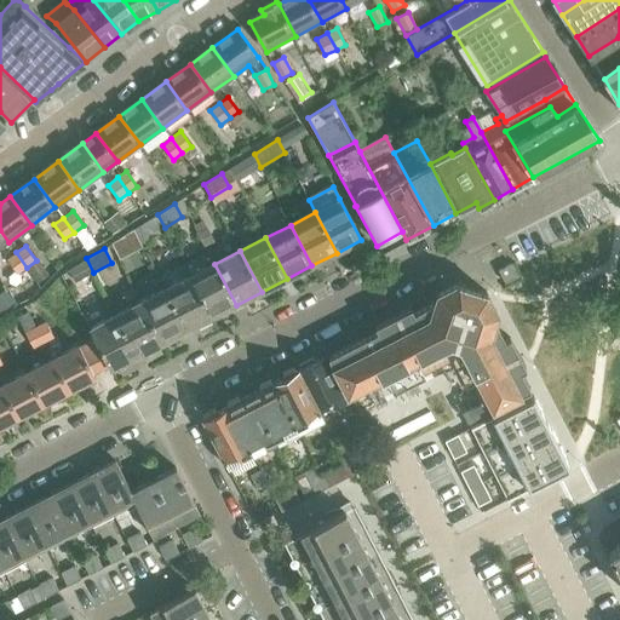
[(27,268),(16,252),(6,259),(18,274),(27,268)]
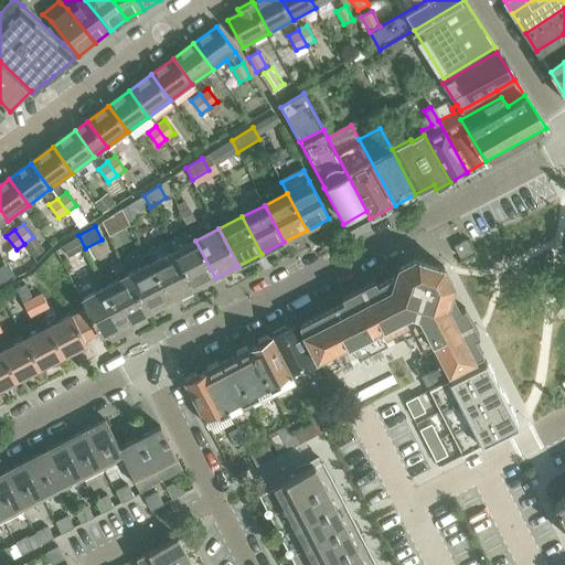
[(85,248),(78,235),(66,242),(55,251),(62,262),(85,248)]
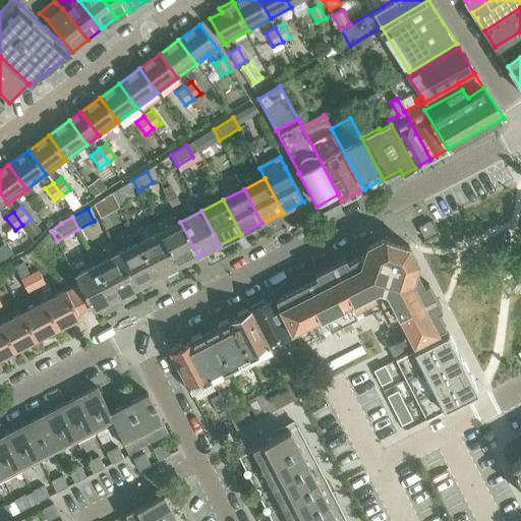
[(198,256),(180,222),(160,232),(178,267),(198,256)]
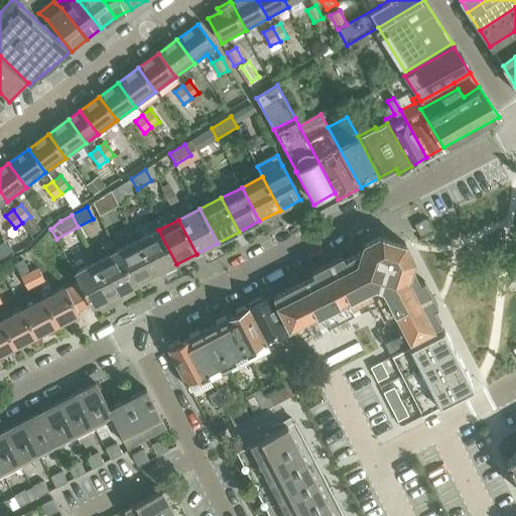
[(432,231),(427,220),(416,225),(421,236),(432,231)]
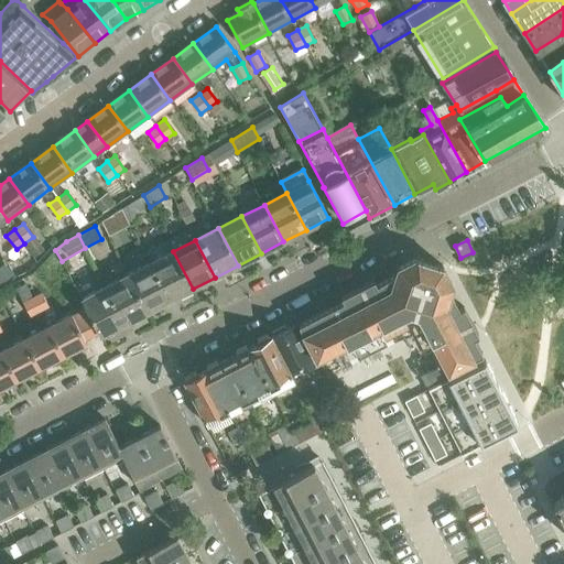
[(193,289),(173,251),(151,263),(170,301),(193,289)]
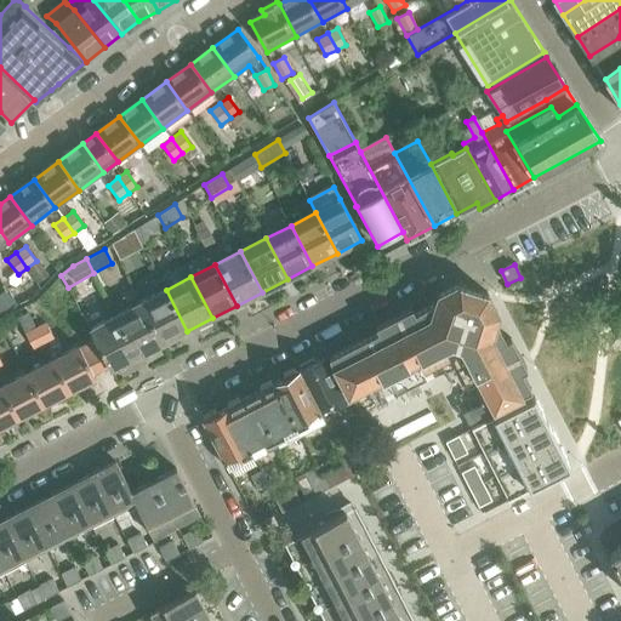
[(348,347),(328,358),(348,397),(363,389),(377,382),(383,379),(423,358),(427,357),(434,353),(443,355),(467,363),(471,369),(490,406),(491,410),(493,410),(530,391),(531,389),(522,372),(528,370),(511,337),(506,340),(496,322),(499,315),(486,292),(484,291),(484,290),(463,283),(463,284),(460,283),(438,295),(436,302),(414,313),(411,308),(375,326),(377,331),(348,347)]
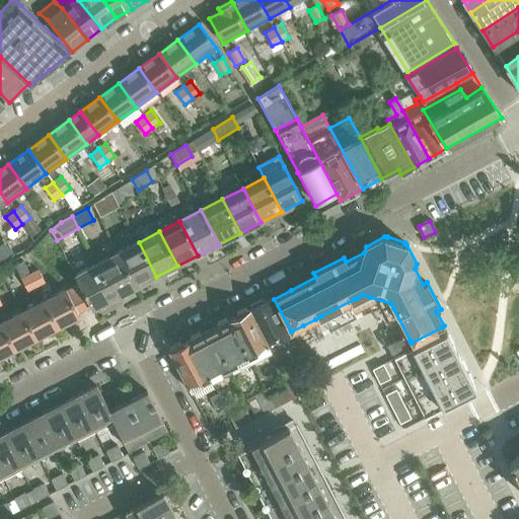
[(156,277),(139,242),(118,253),(135,288),(156,277)]
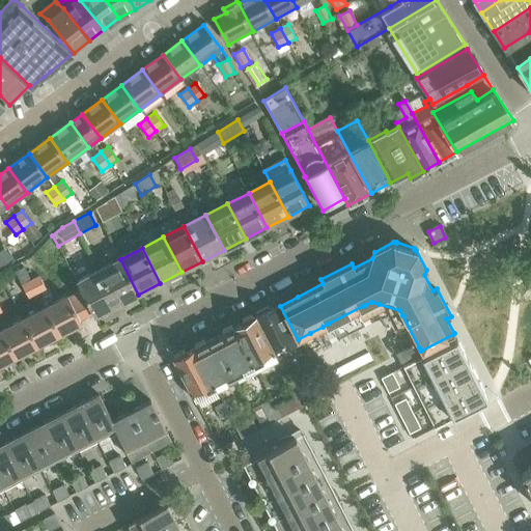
[(138,295),(120,259),(100,270),(117,305),(138,295)]
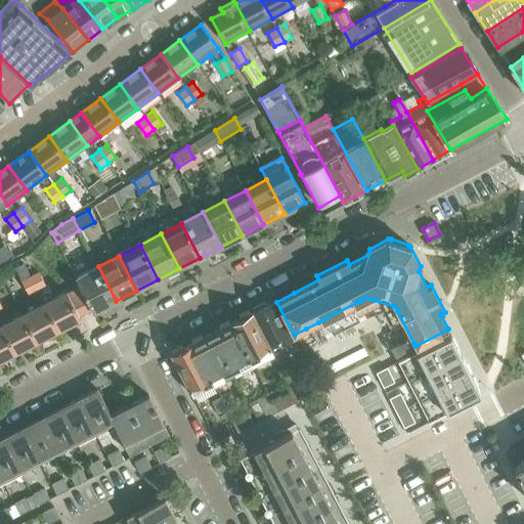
[(116,301),(98,266),(76,277),(80,286),(92,310),(94,312),(116,301)]
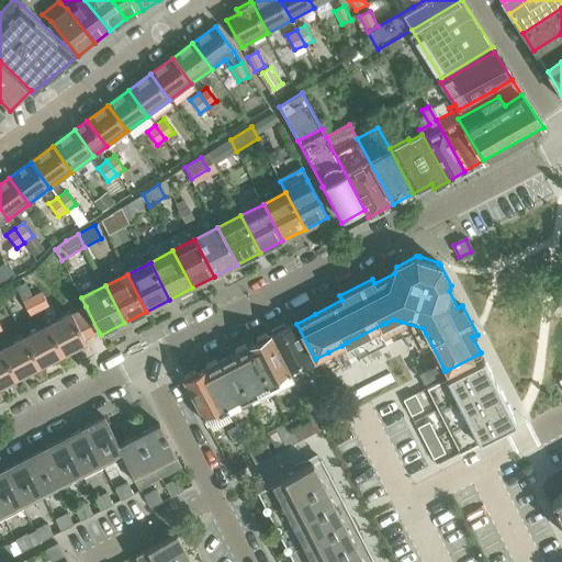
[(49,306),(41,291),(32,295),(40,311),(49,306)]
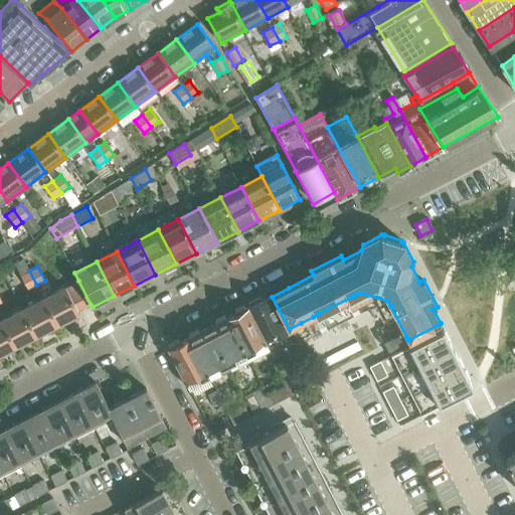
[(36,285),(29,271),(20,276),(27,289),(36,285)]
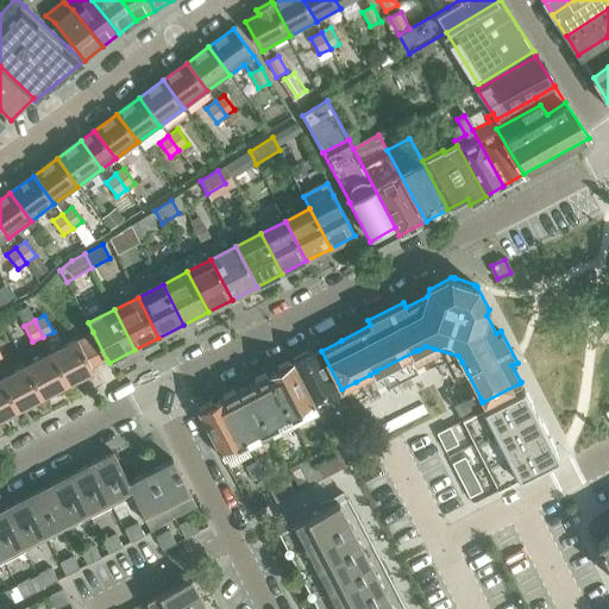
[(107,360),(93,332),(77,340),(92,368),(107,360)]
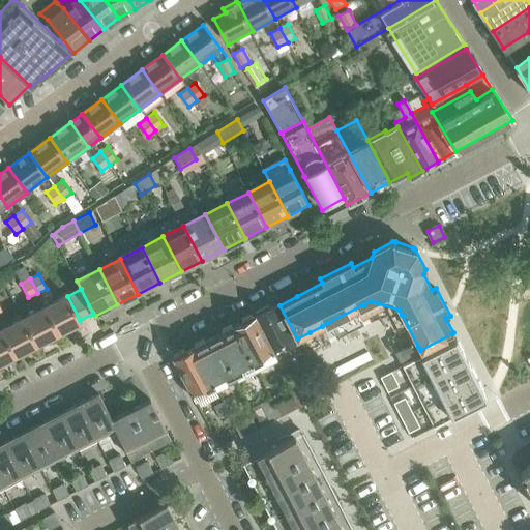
[(80,320),(67,296),(46,307),(59,334),(82,323),(80,320)]
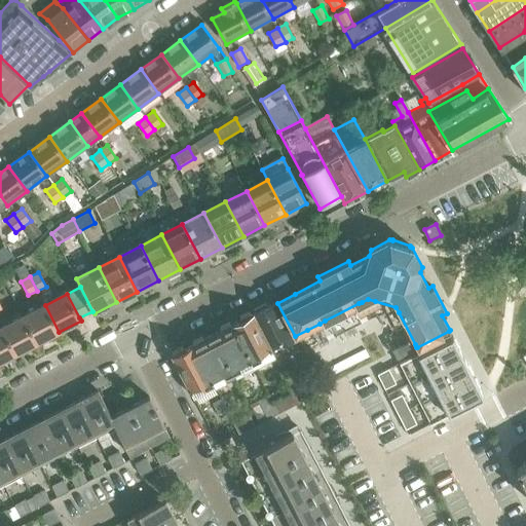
[(294,340),(275,304),(273,300),(252,311),(253,315),(272,352),(294,340)]
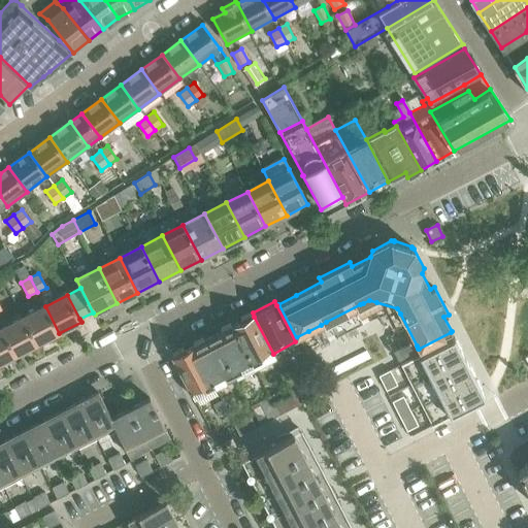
[(59,333),(45,306),(23,318),(37,344),(59,333)]
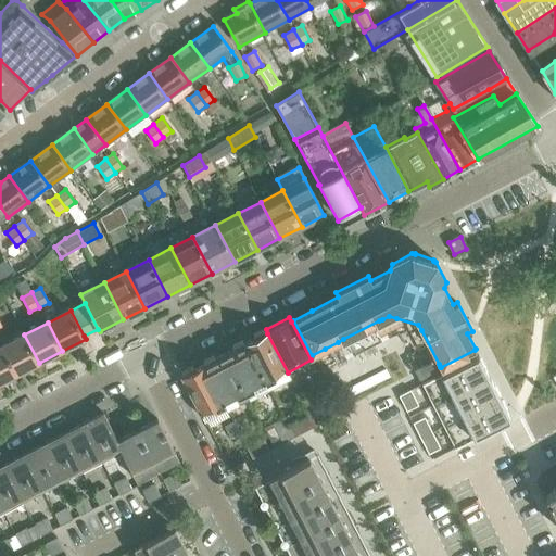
[(288,373),(267,333),(265,335),(264,330),(254,336),(255,339),(244,344),(267,389),(290,377),(288,373)]
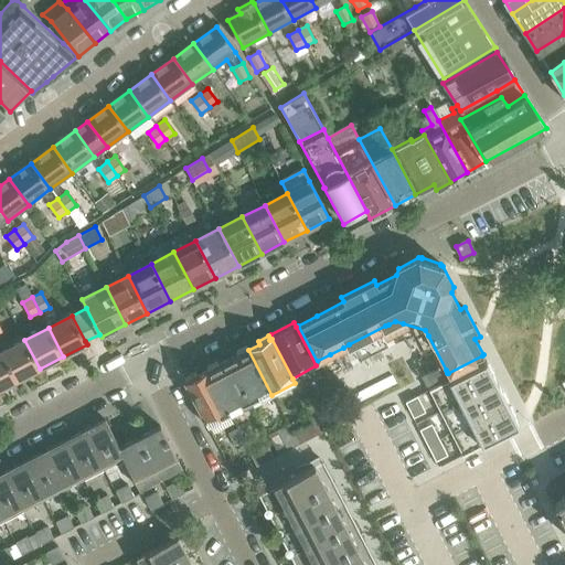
[(40,369),(24,340),(1,352),(17,381),(40,369)]
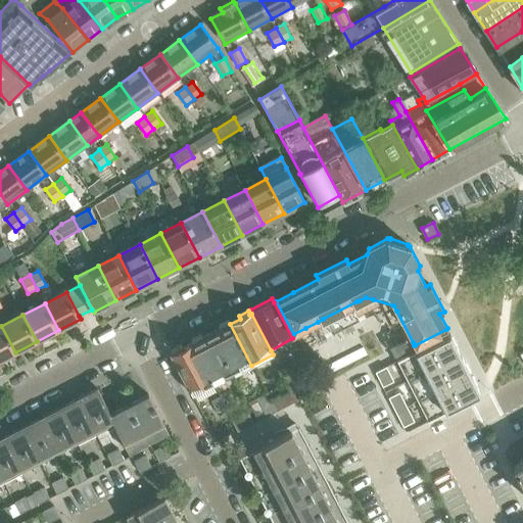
[(251,366),(230,324),(228,321),(219,326),(221,329),(211,334),(233,376),(251,366)]
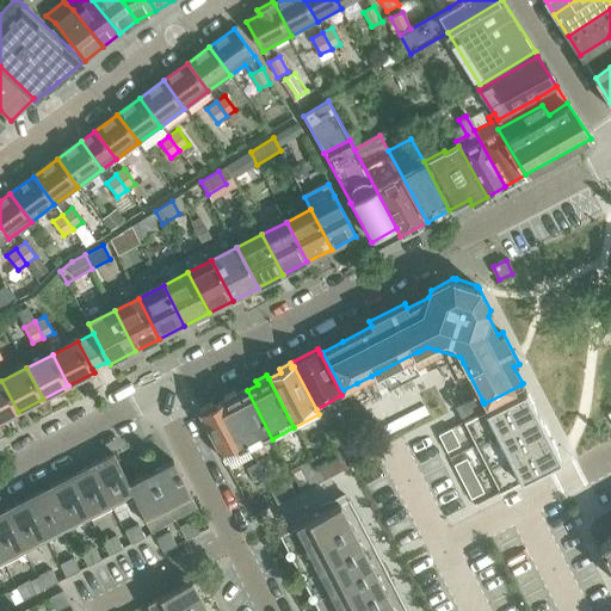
[(0,420),(18,412),(1,381),(0,381),(0,420)]
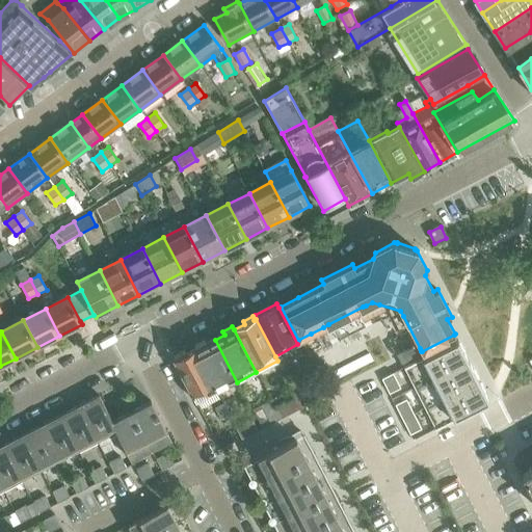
[(459,337),(404,366),(416,387),(471,357),(459,337)]
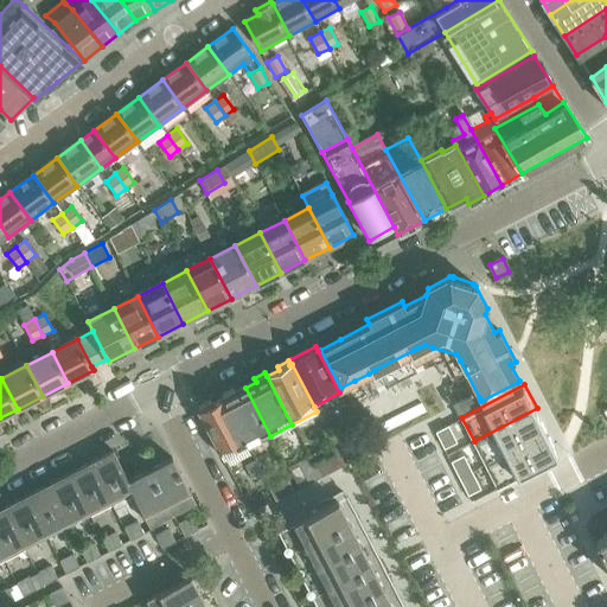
[(270,436),(246,388),(234,393),(232,389),(222,395),(224,397),(249,447),(270,436)]
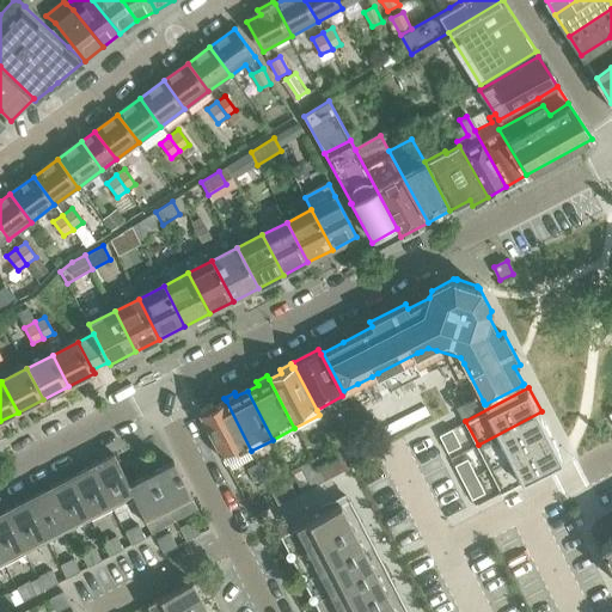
[(251,451),(226,401),(213,408),(212,404),(201,410),(202,414),(200,415),(225,464),(251,451)]
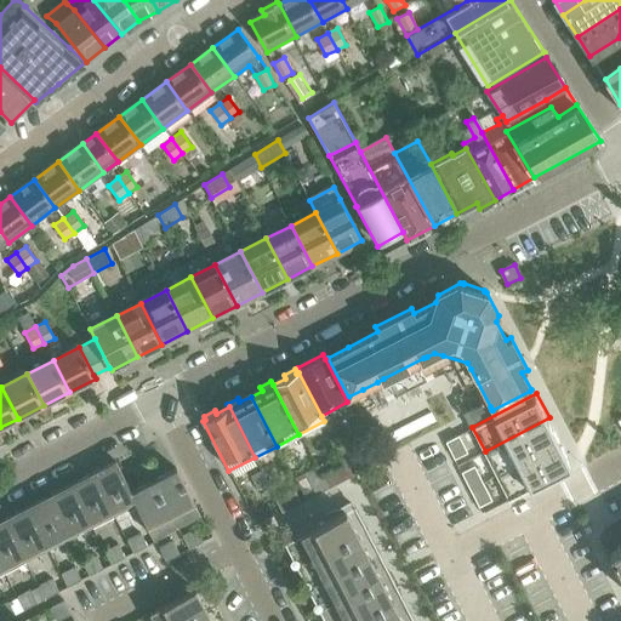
[(550,419),(485,453),(497,476),(562,443),(550,419)]
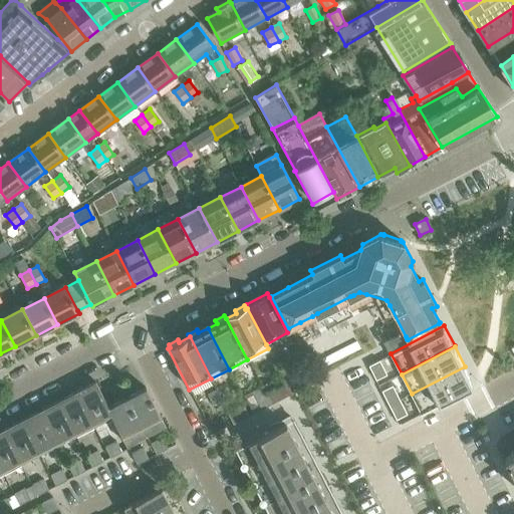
[(378,361),(369,366),(373,373),(381,368),(378,361)]
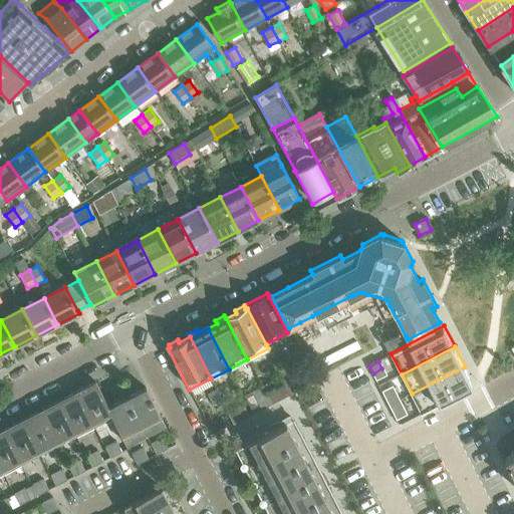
[(466,366),(412,395),(423,415),(476,387),(466,366)]
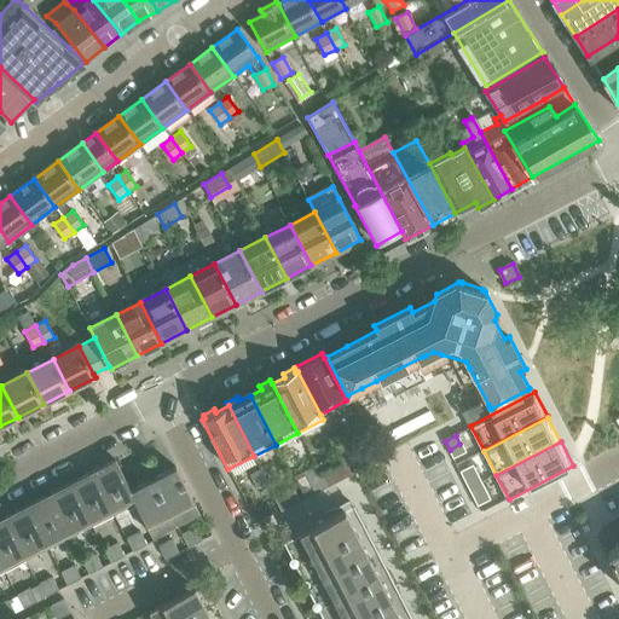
[(460,444),(450,450),(455,458),(464,452),(461,444),(460,444)]
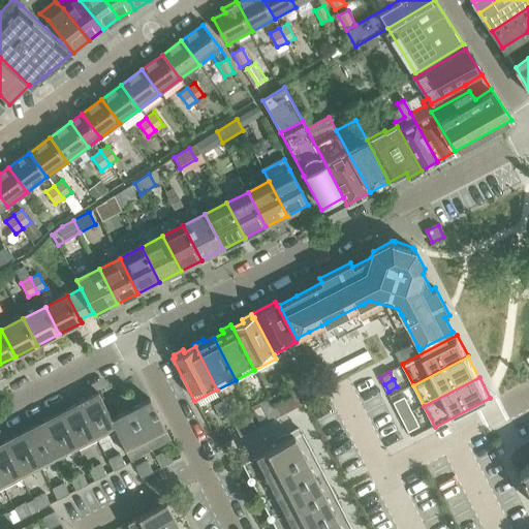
[(301,405),(292,390),(287,393),(290,398),(274,406),(279,416),(301,405)]
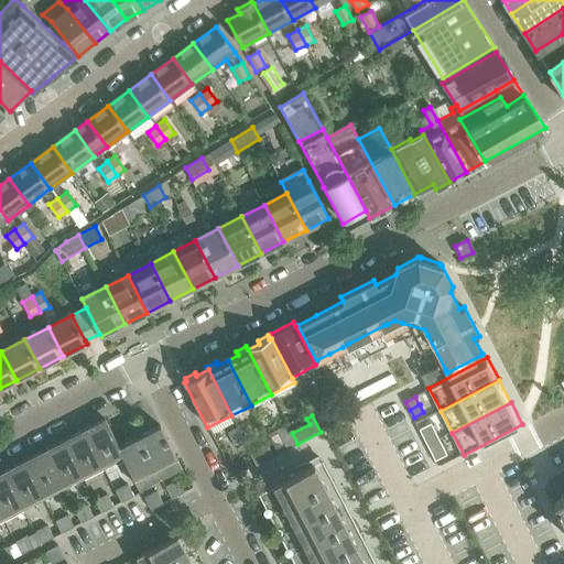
[(125,458),(118,447),(117,443),(105,420),(84,431),(104,468),(122,458),(125,458)]
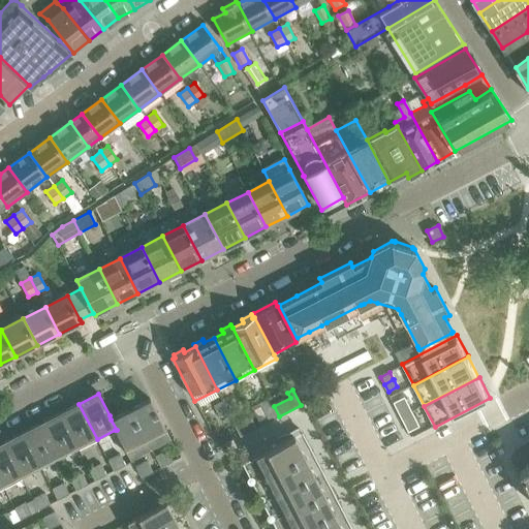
[(403,398),(394,403),(398,410),(407,405),(403,398)]
